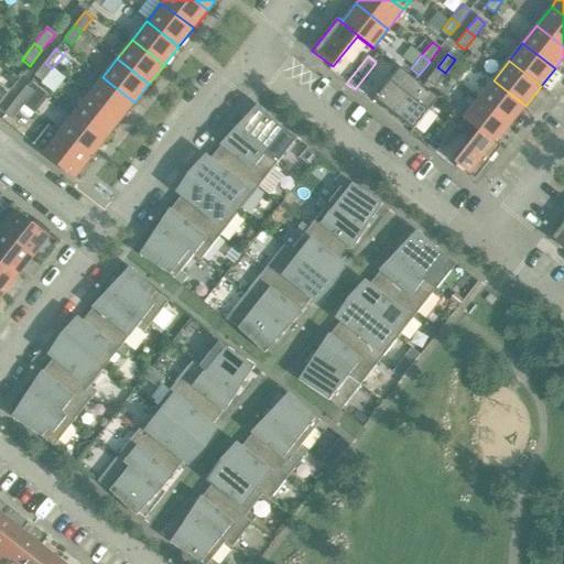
[(42,82),(52,68),(45,63),(34,76),(42,82)]
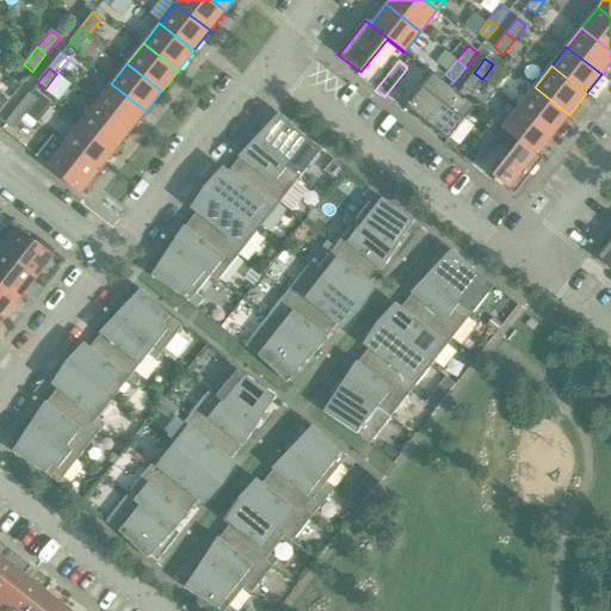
[(426,124),(454,90),(432,73),(405,107),(426,124)]
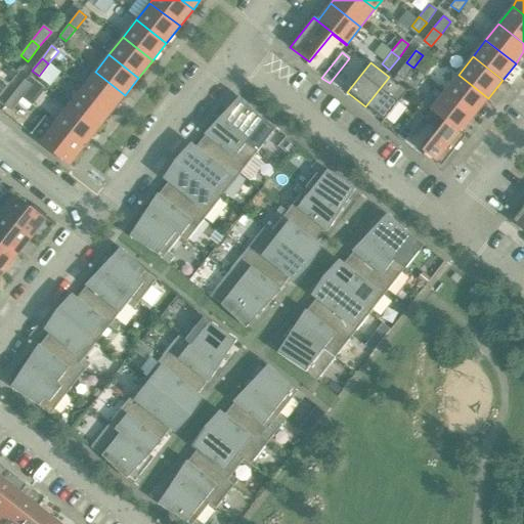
[(403,81),(413,69),(413,68),(406,62),(396,75),(403,81)]
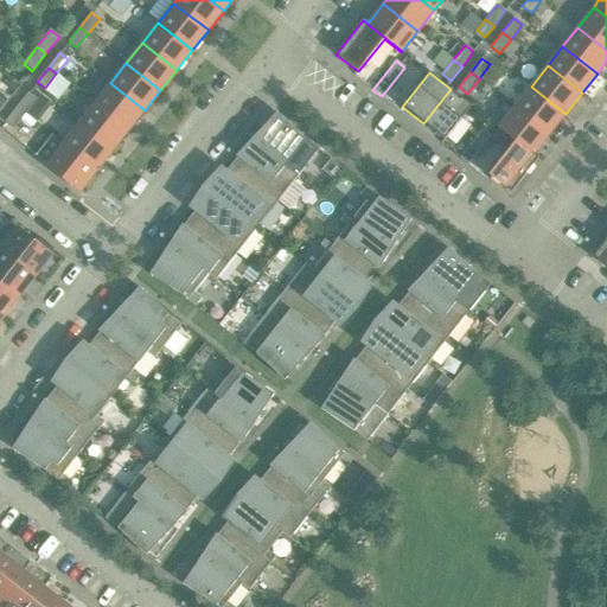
[(145,110),(110,83),(95,103),(129,131),(145,110)]
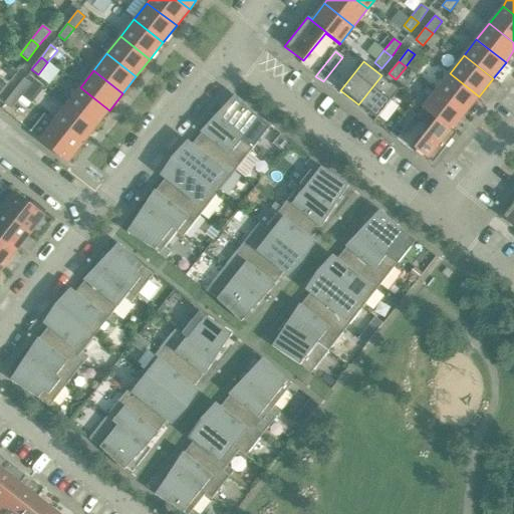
[(479,96),(450,73),(436,90),(465,113),(479,96)]
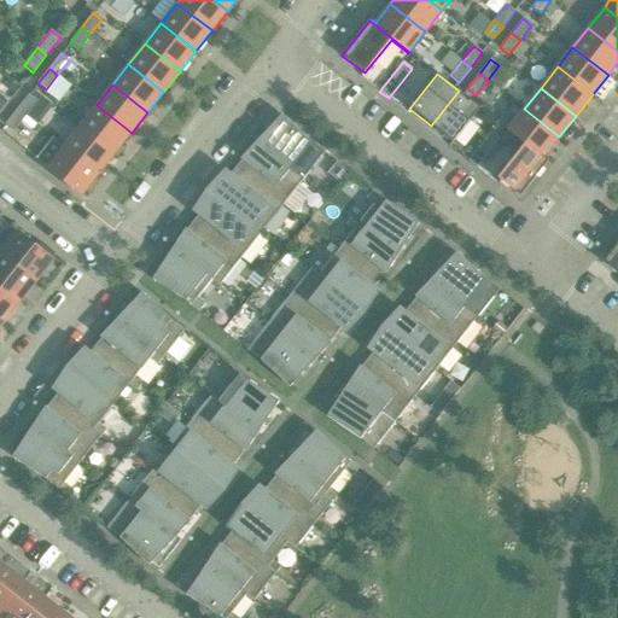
[(0,112),(5,108),(11,100),(0,91),(0,112)]
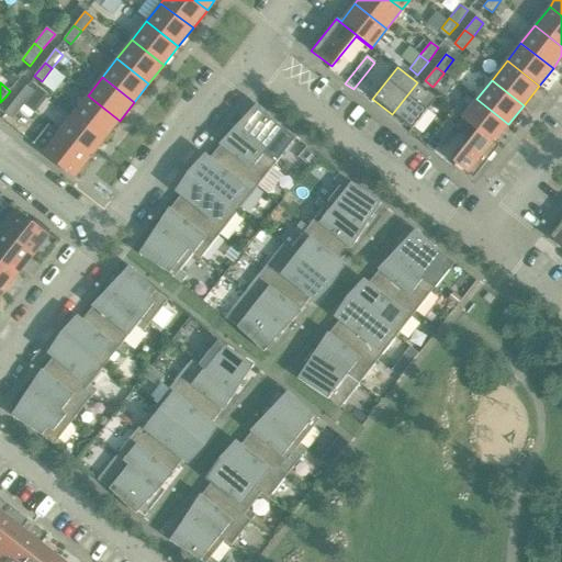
[(412,130),(437,98),(417,82),(392,114),(412,130)]
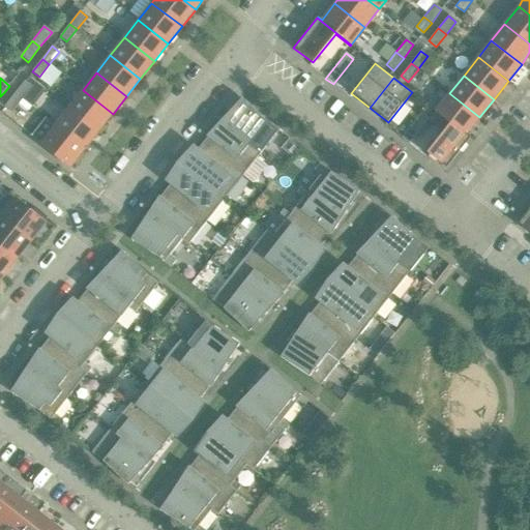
[(22,99),(32,87),(25,81),(15,93),(22,99)]
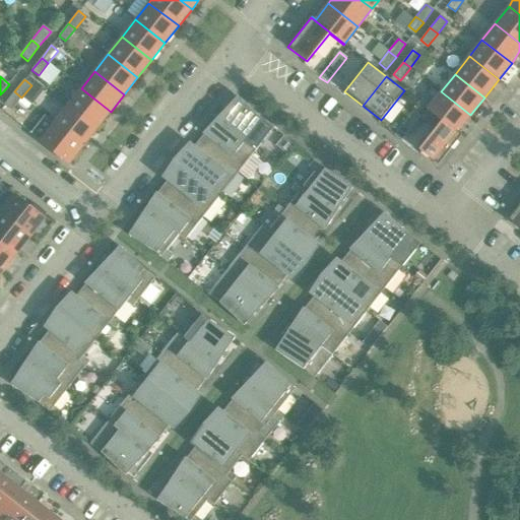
[(111,112),(81,88),(68,106),(98,129),(111,112)]
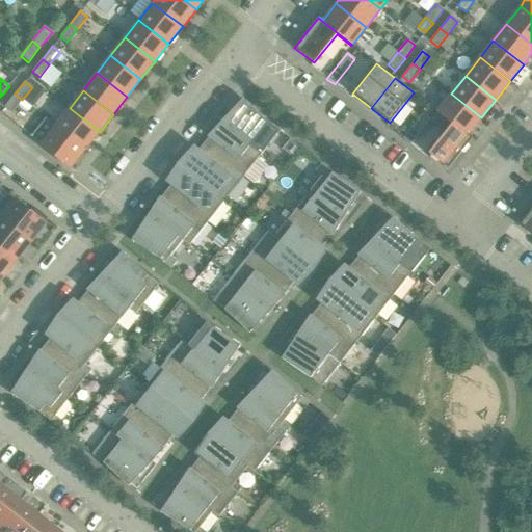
[(11,112),(22,100),(15,94),(4,106),(11,112)]
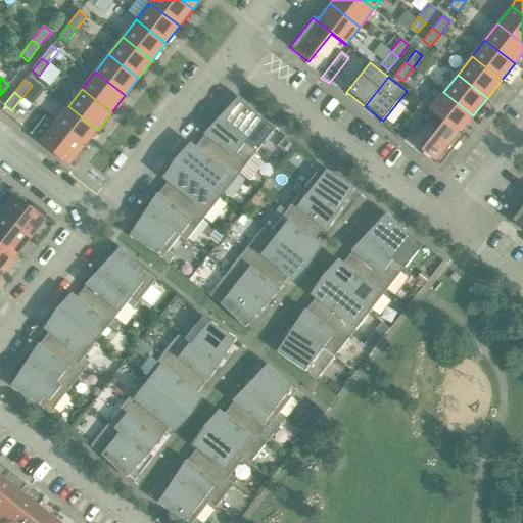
[(473,115),(443,92),(429,109),(464,136),(460,132),(473,115)]
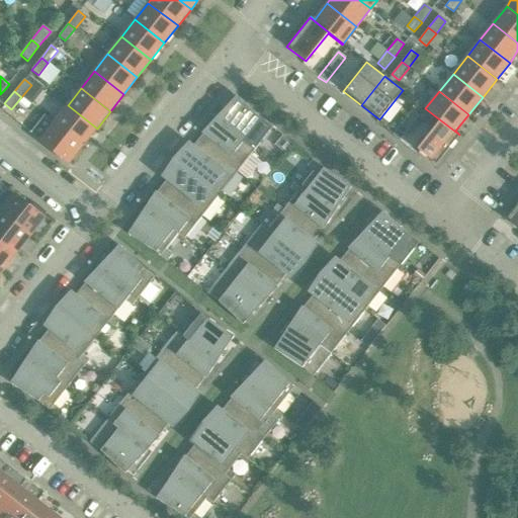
[(272,127),(265,121),(264,121),(261,119),(237,96),(227,106),(226,105),(214,119),(254,151),(272,127)]
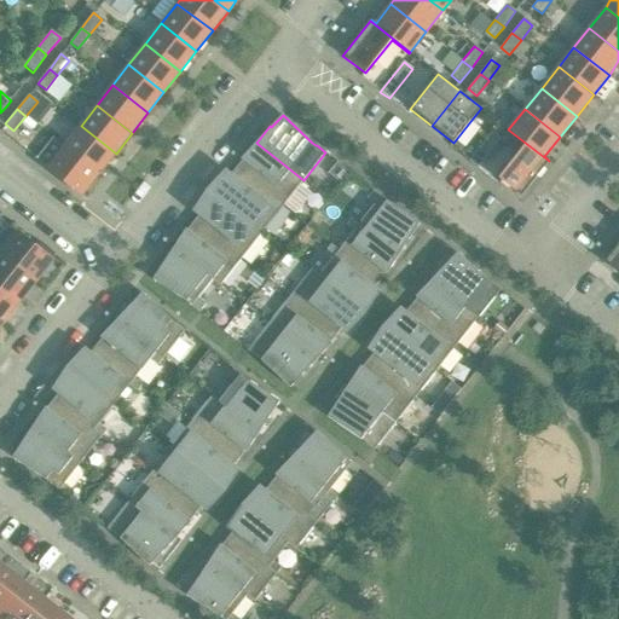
[(116,154),(81,126),(64,146),(99,174),(116,154)]
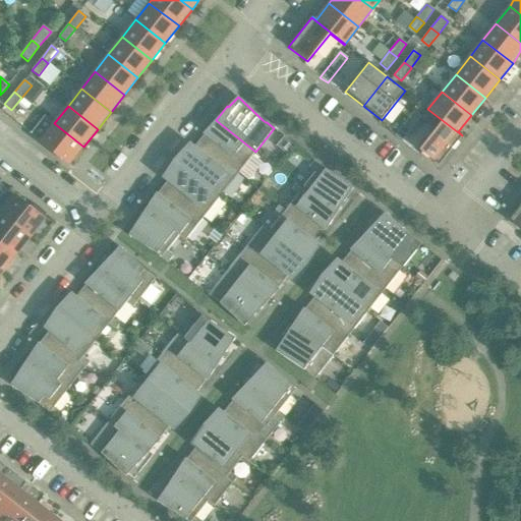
[(439,165),(462,135),(427,109),(427,110),(442,121),(419,150),(439,165)]
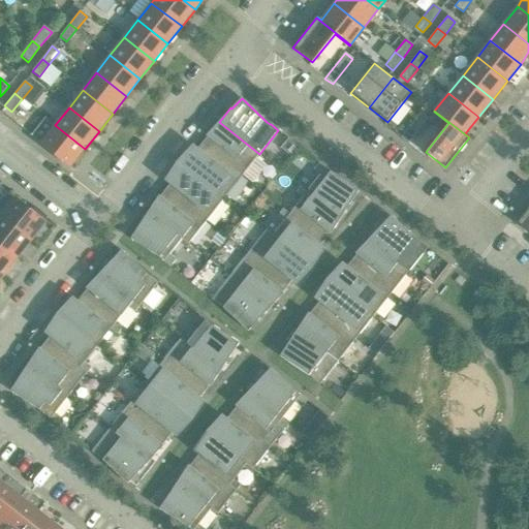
[(408,144),(428,119),(421,113),(400,137),(408,144)]
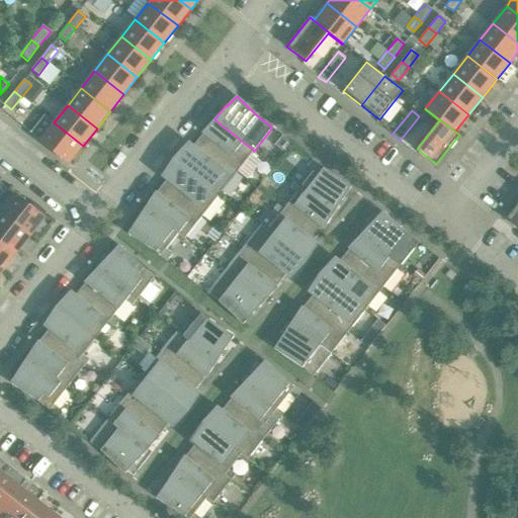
[(254,151),(214,119),(197,141),(237,172),(254,151)]
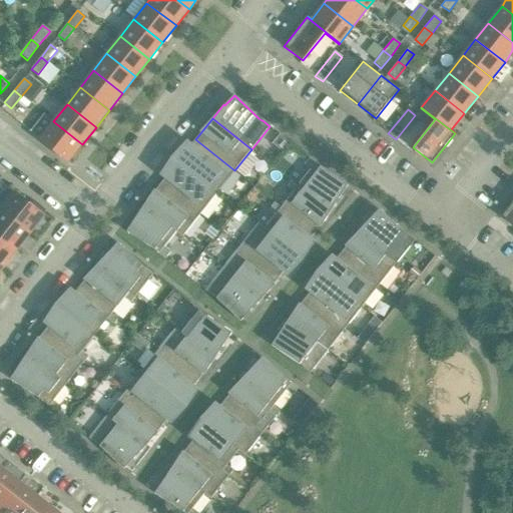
[(82,144),(53,121),(39,139),(68,162),(82,144)]
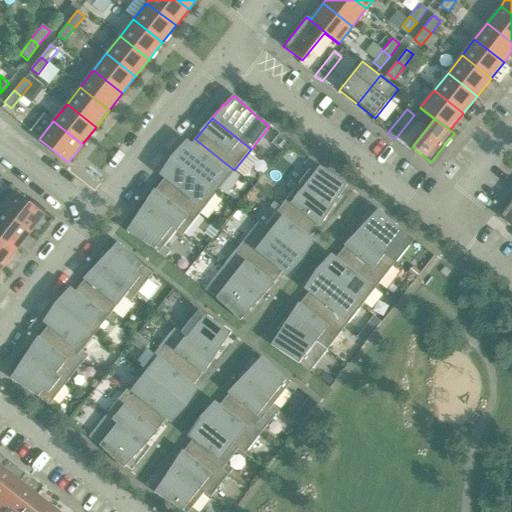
[(234,170),(195,139),(189,147),(187,145),(174,158),(217,192),(234,170)]
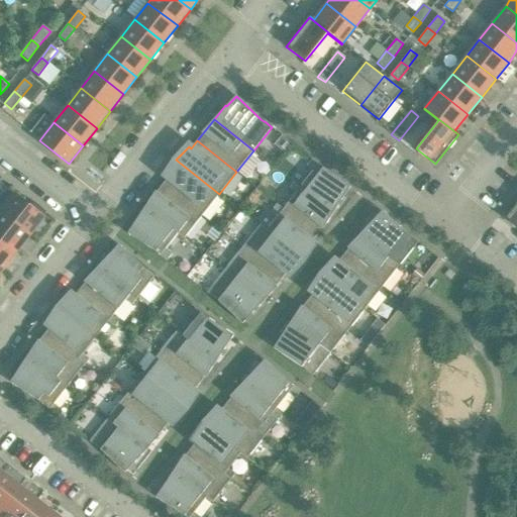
[(350,186),(322,168),(319,165),(312,159),(306,166),(313,171),(301,186),(295,181),(294,182),(333,213),(344,199),(343,198),(350,186)]
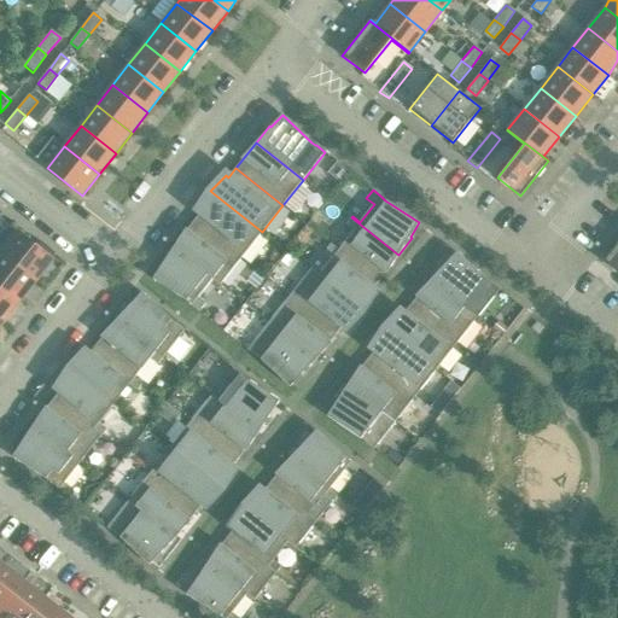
[(262,232),(210,191),(198,210),(200,213),(193,221),(240,258),(262,232)]
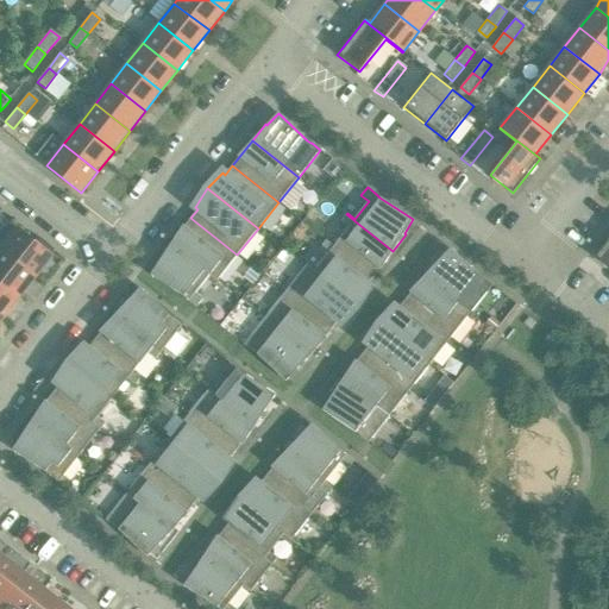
[(393,251),(346,214),(340,221),(349,227),(334,245),(327,239),(325,240),(372,277),(378,269),(380,270),(390,253),(393,251)]
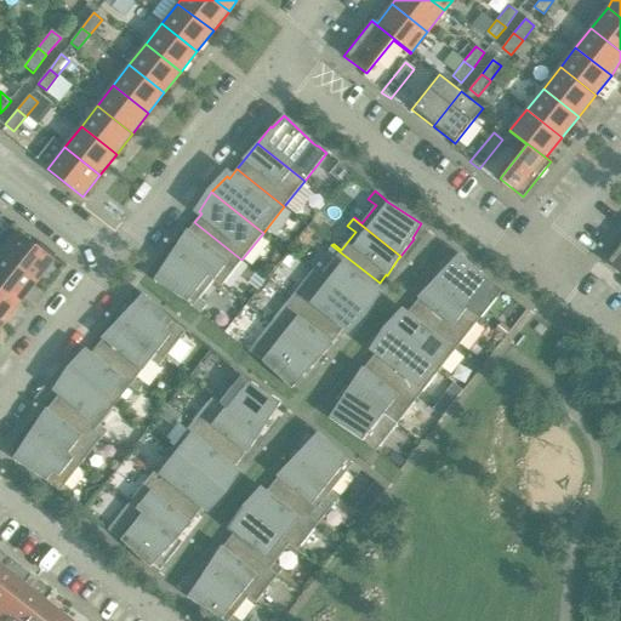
[(241,260),(194,222),(188,231),(187,229),(177,244),(174,248),(221,286),(241,260)]
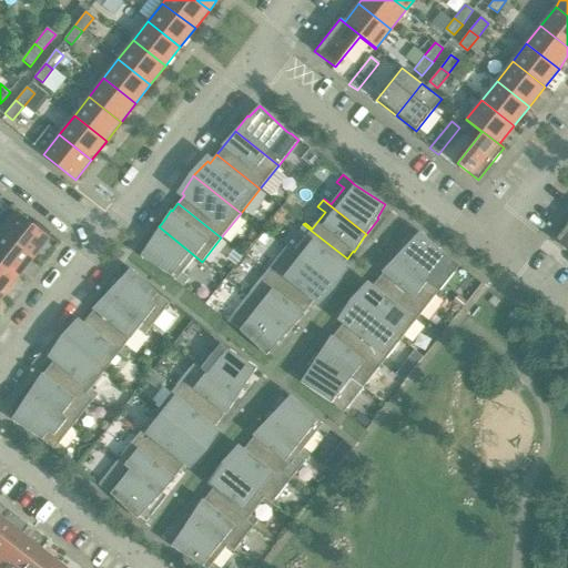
[(0,232),(30,256),(49,233),(37,224),(33,227),(9,209),(8,210),(9,210),(0,220),(0,232)]
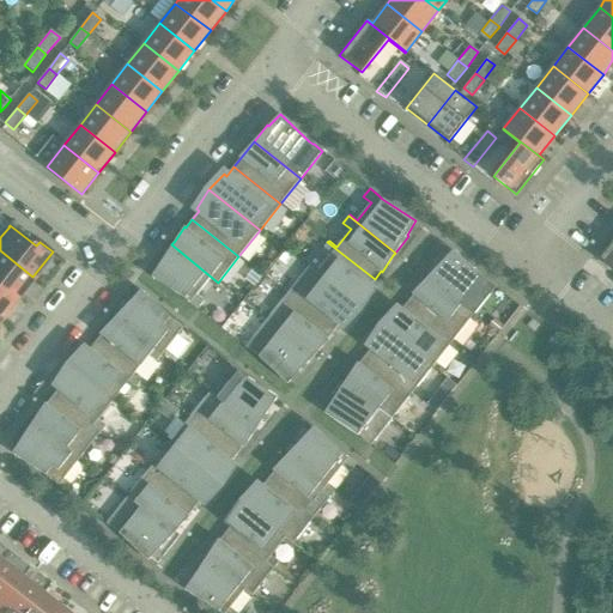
[(612,269),(612,240),(598,259),(612,269)]
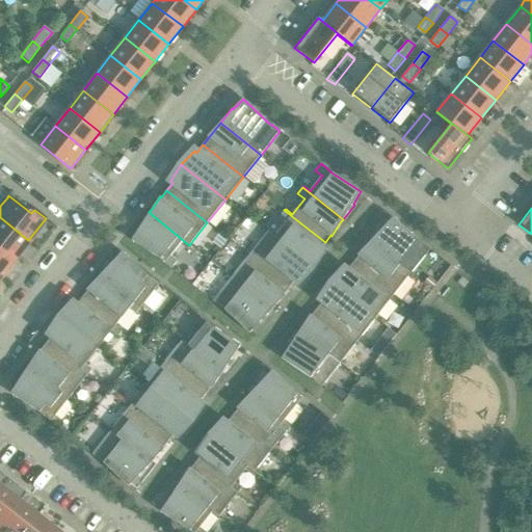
[(325,242),(284,210),(280,216),(287,221),(274,237),(267,232),(266,233),(311,267),(322,251),(319,249),(325,242)]
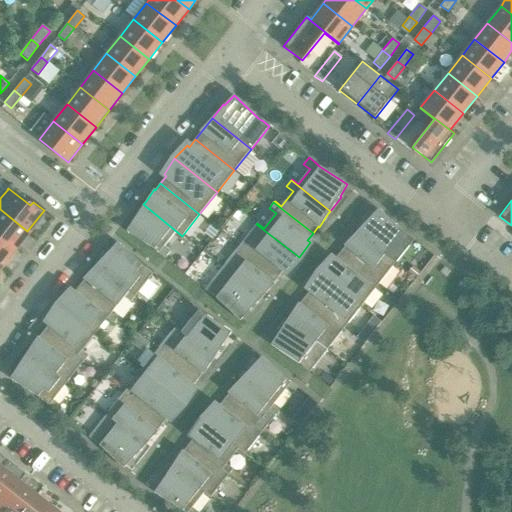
[(182,236),(143,204),(132,219),(134,220),(126,232),(155,250),(158,252),(157,253),(165,258),(170,252),(163,247),(175,232),(182,237),(182,236)]
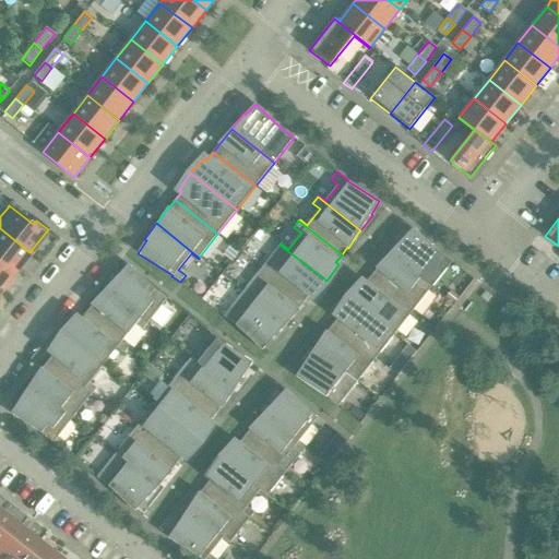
[(30,252),(0,228),(0,259),(14,271),(30,252)]
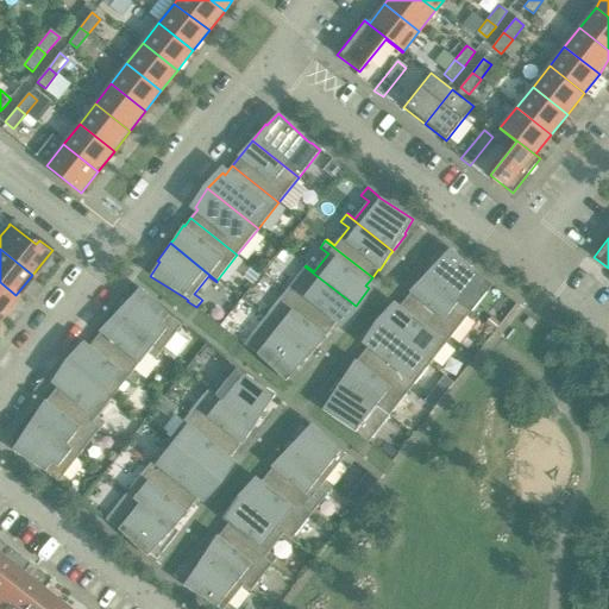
[(491,286),(483,278),(483,280),(478,276),(450,249),(439,261),(437,259),(424,276),(470,313),(491,286)]
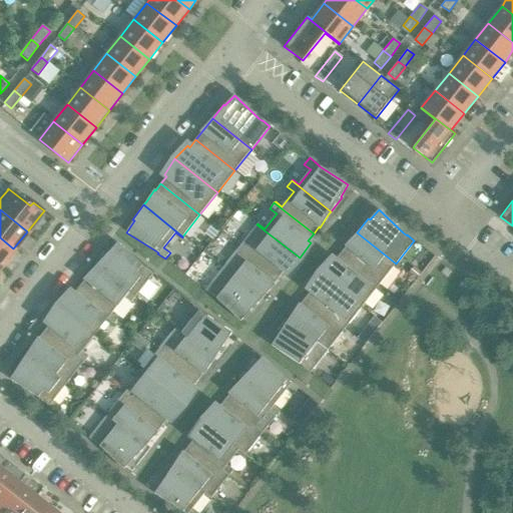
[(300,258),(257,224),(239,245),(280,277),(285,270),(287,272),(300,258)]
